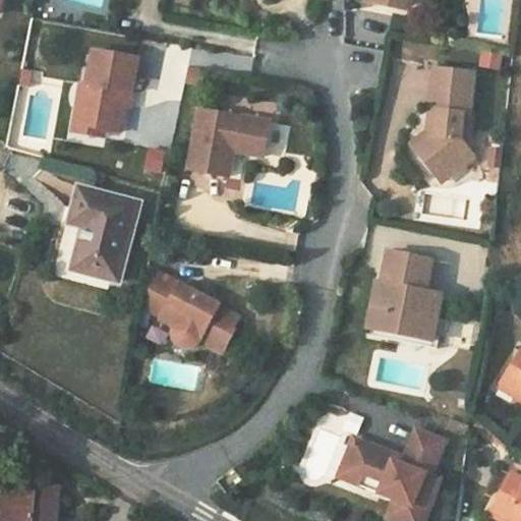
[(413,0),(400,0),(399,7),(412,10),(413,0)]
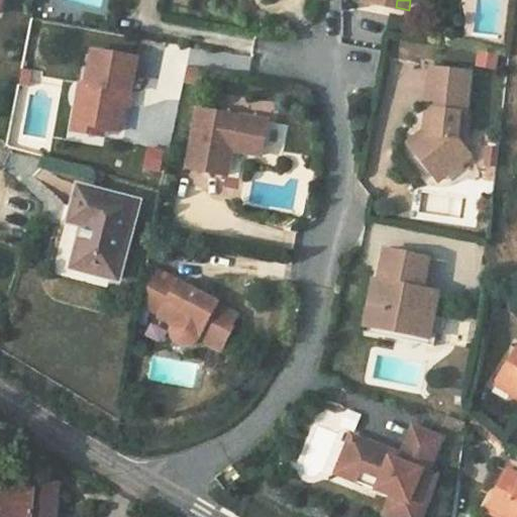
[(90,85),(96,49),(90,48),(77,123),(85,124),(91,85),(90,85)]
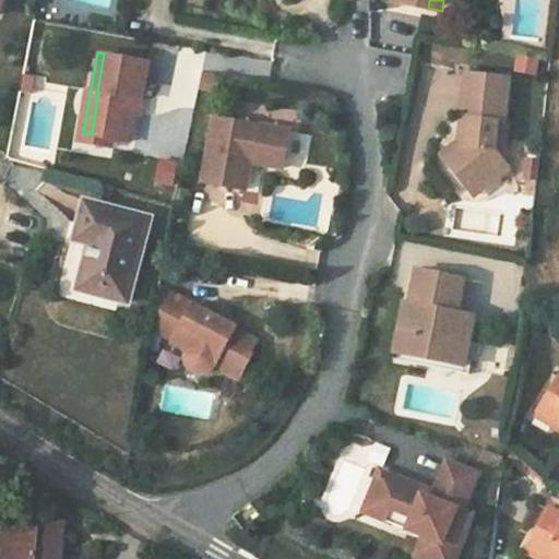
[(152,62),(104,54),(97,92),(98,92),(92,134),(133,142),(138,114),(140,98),(145,99),(152,62)]
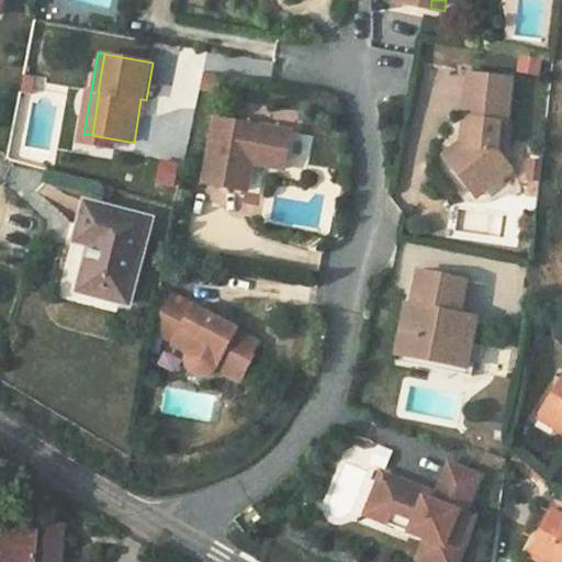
[(518,72),(540,76),(542,58),(520,56),(518,72)]
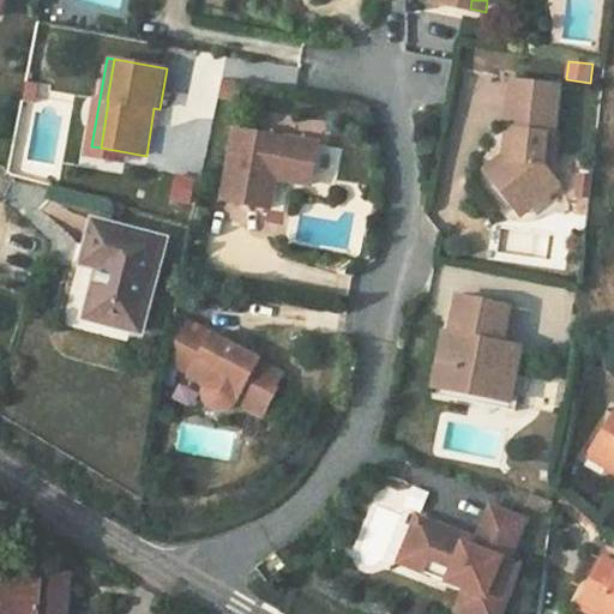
[(220,100),(239,102),(241,83),(222,80),(220,100)]
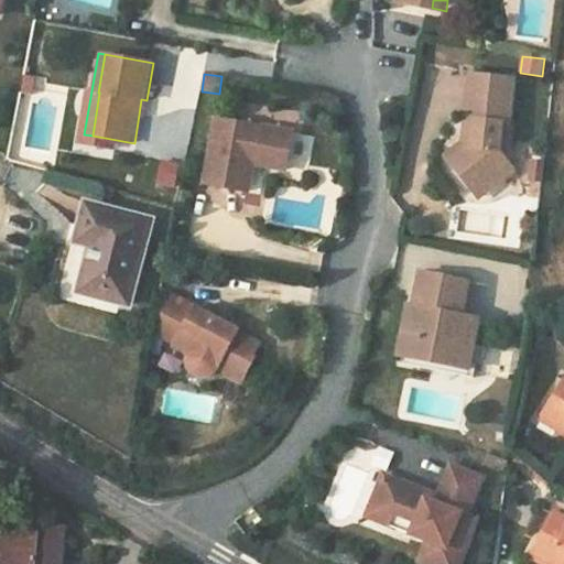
[(480,173),(492,188),(517,170),(506,155),(511,151),(514,123),(511,123),(517,79),(475,74),(469,119),(478,120),(475,145),(455,162),(469,181),(480,173)]
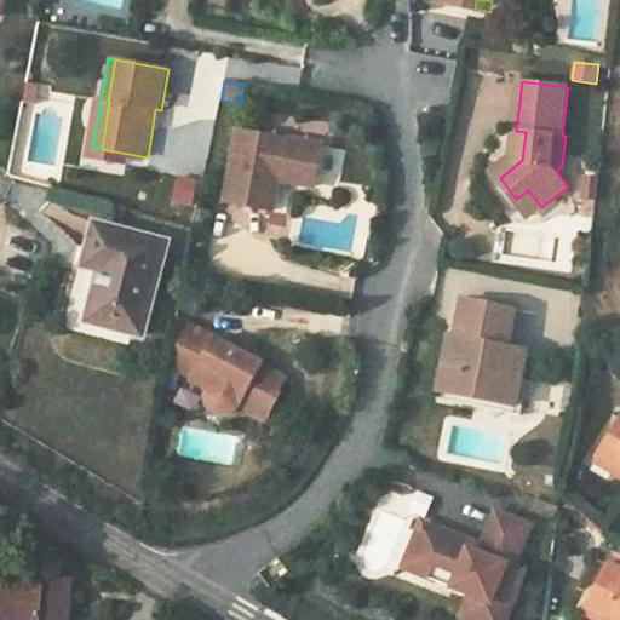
[(325,145),(241,131),(229,204),(276,211),(281,181),(281,177),(288,172),(320,178),(325,145)]
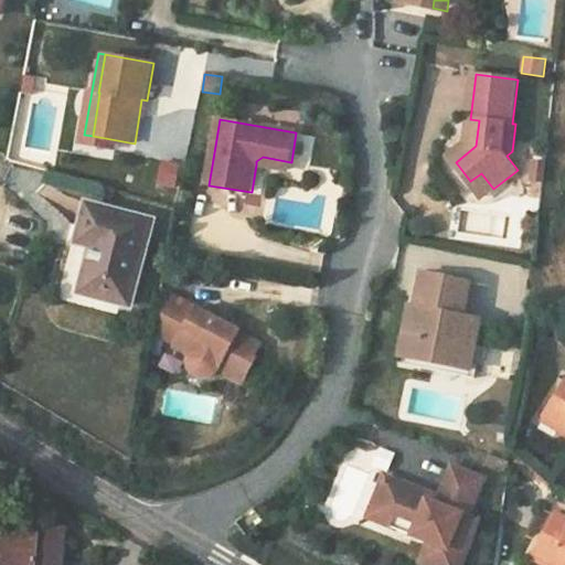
[(450,156),(456,162),(476,146),(479,120),(470,119),(468,141),(450,156)]
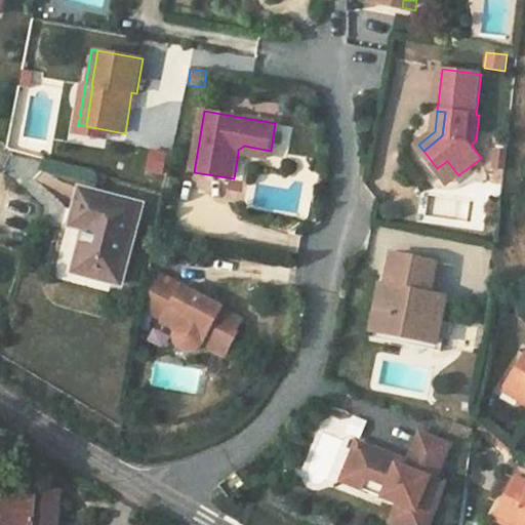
[(244,146),(238,153),(269,158),(271,151),(244,146)]
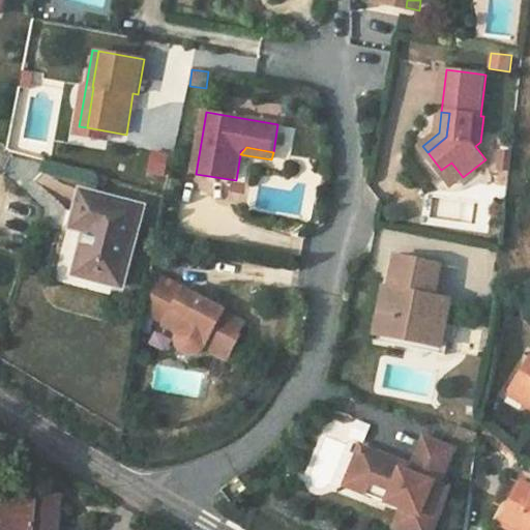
[(497,150),(497,172),(511,172),(511,150),(497,150)]
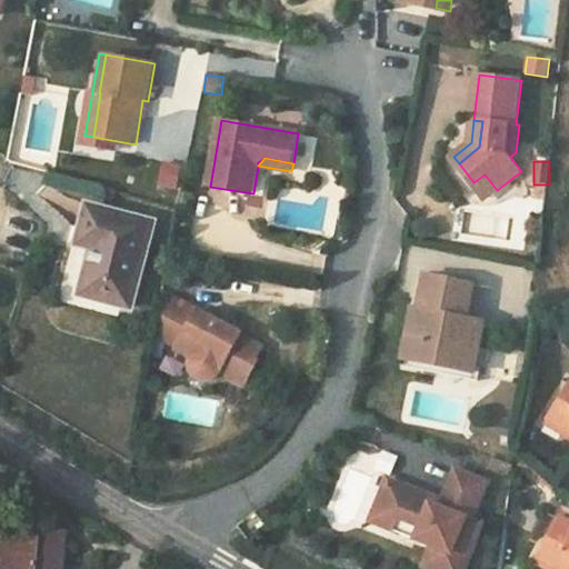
[(176,189),(181,168),(162,163),(157,183),(176,189)]
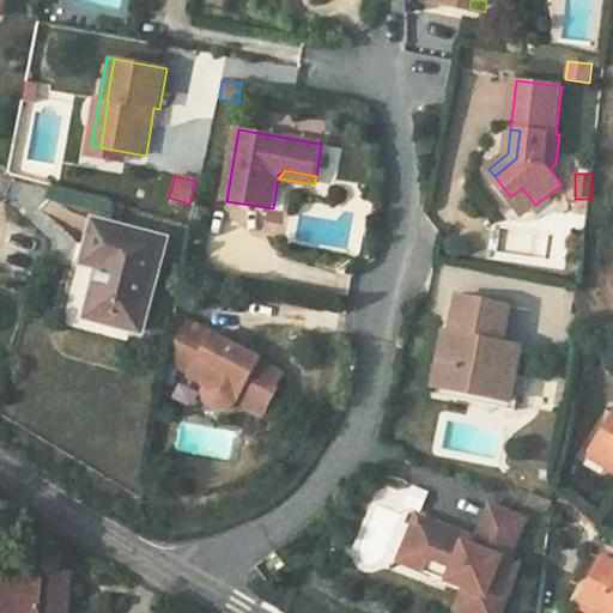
[(522,188),(510,196),(523,213),(535,205),(522,188)]
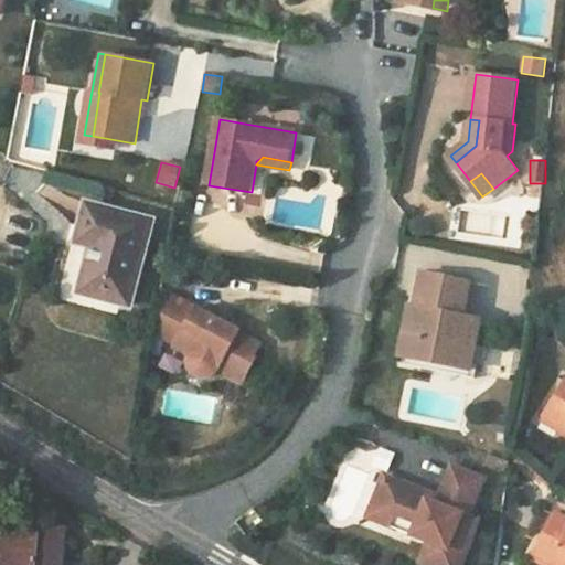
[(264,194),(252,192),(249,204),(262,206),(264,194)]
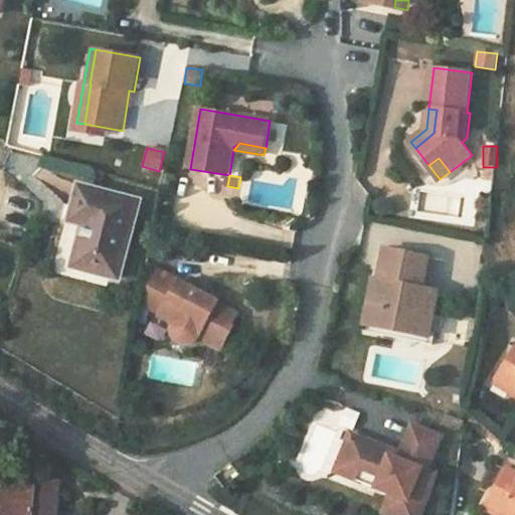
[(141,200),(79,184),(70,220),(83,224),(75,258),(93,264),(91,271),(120,279),(141,200)]
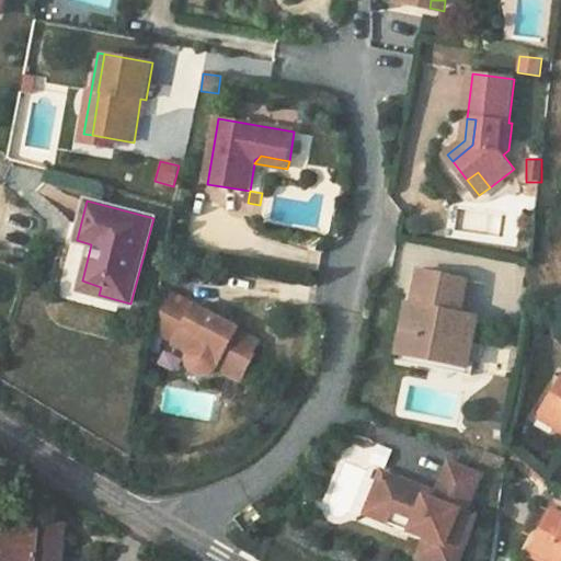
[(459,315),(466,281),(419,271),(411,305),(405,330),(416,332),(411,357),(465,367),(474,318),(459,315)]
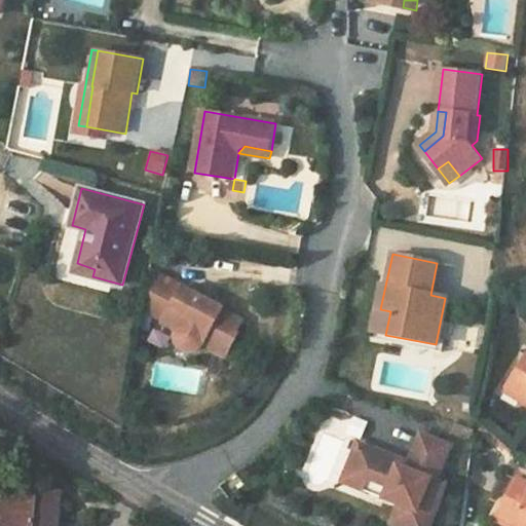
[(195,294),(152,269),(145,309),(164,321),(163,323),(177,330),(175,337),(177,345),(183,350),(190,352),(197,350),(203,344),(225,357),(237,336),(234,335),(241,322),(222,310),(223,308),(207,300),(204,304),(198,300),(195,294)]
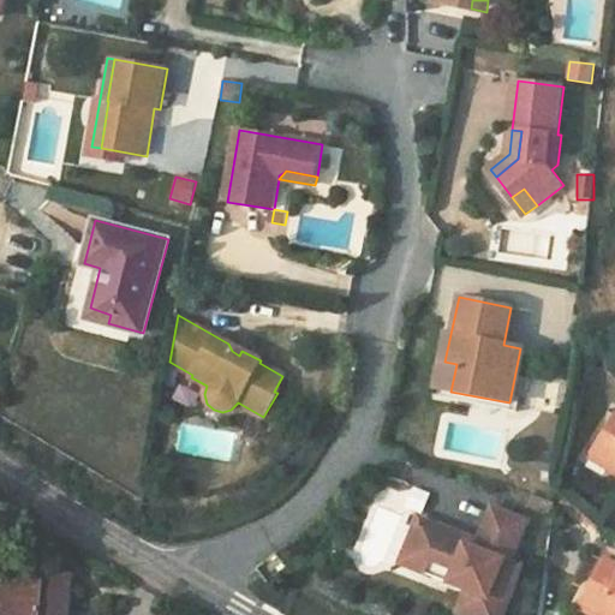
[(508,411),(509,402),(451,392),(457,364),(445,362),(451,334),(443,333),(431,395),(508,411)]
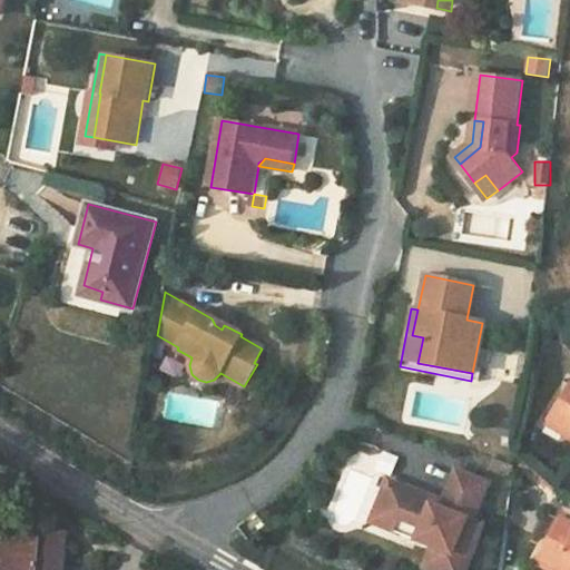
[(569,384),(549,419),(569,431),(569,384)]
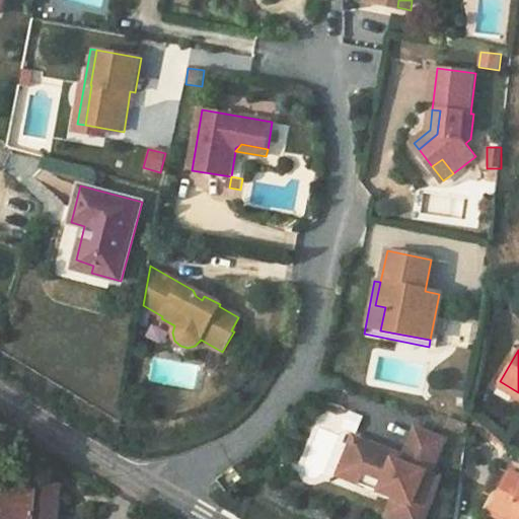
[(518,392),(500,381),(497,386),(518,398),(518,392)]
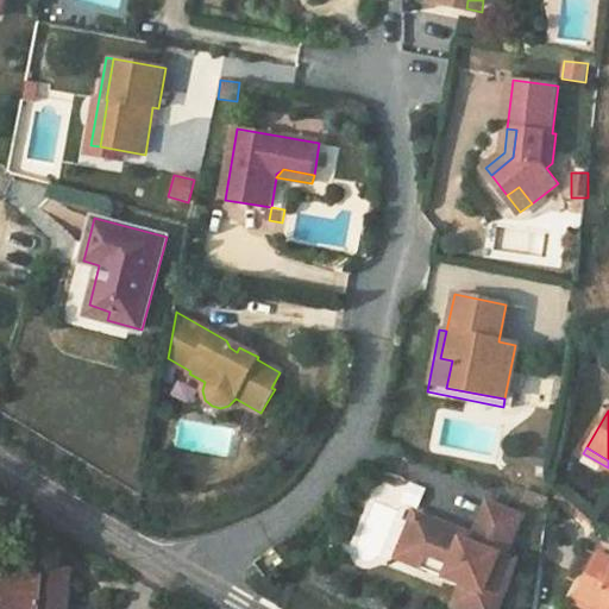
[(466,531),(419,508),(405,540),(427,551),(426,553),(450,564),(445,575),(462,582),(451,604),(462,608),(493,608),(515,563),(506,558),(525,519),(491,502),(473,541),(464,537),(466,531)]
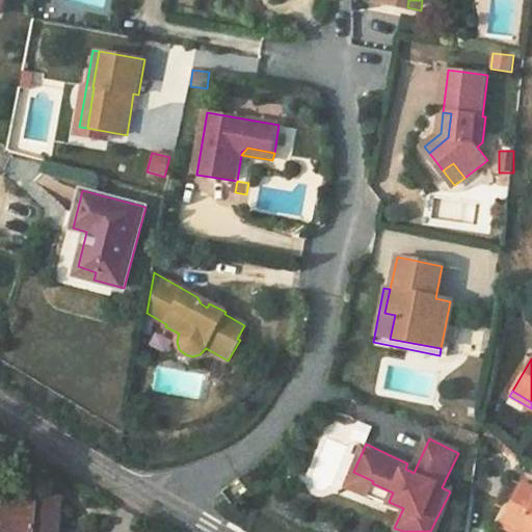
[(373,481),(353,472),(348,482),(389,502),(393,493),(372,483),(373,481)]
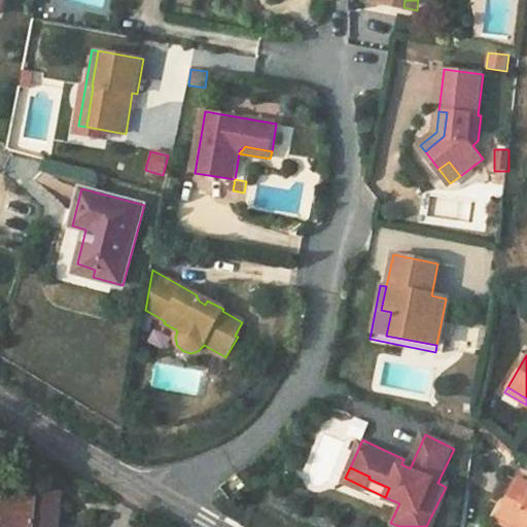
[(526,526),(526,482),(520,479),(500,518),(519,526),(526,526)]
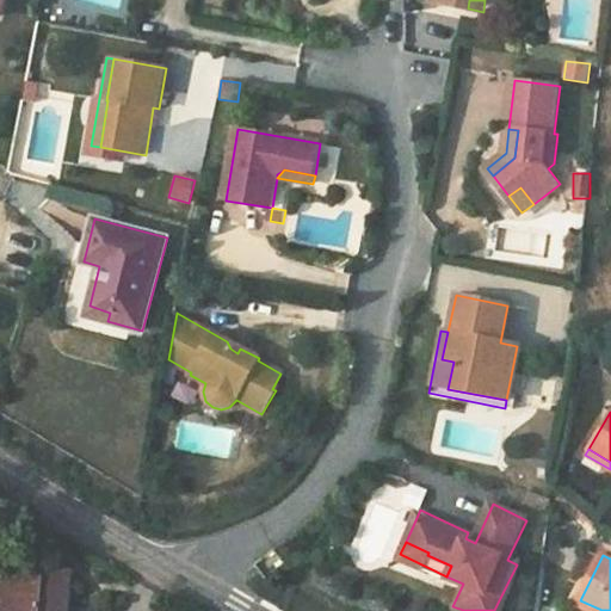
[(66,610),(71,571),(41,567),(39,576),(0,573),(0,610),(66,610)]
